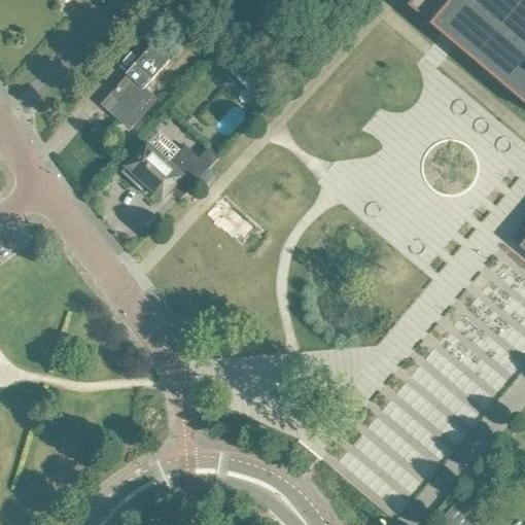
[(412,0),(409,4),(524,102),(524,237),(519,245),(524,249),(524,0),(412,0)]
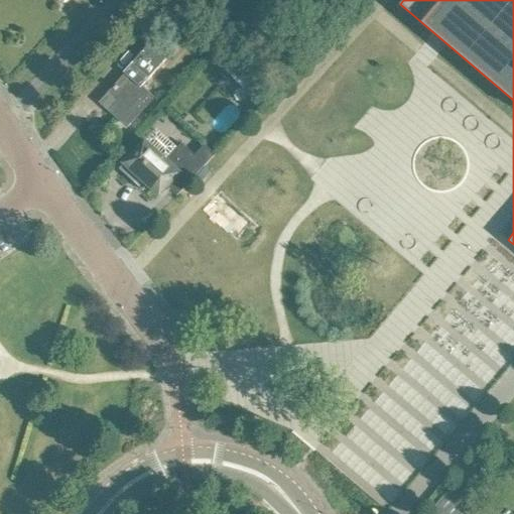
[(150,39),(172,15),(161,6),(140,29),(150,39)]
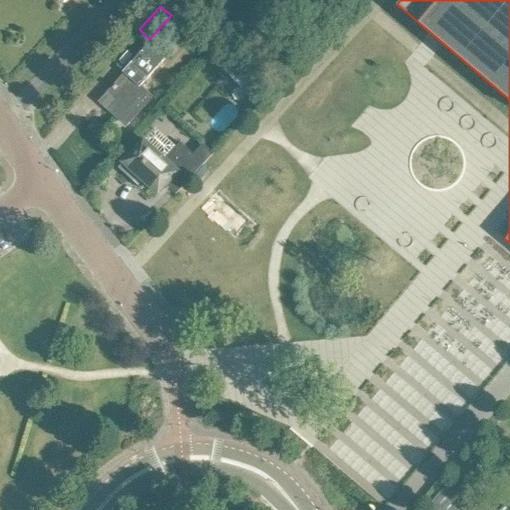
[(137,84),(161,55),(146,42),(121,70),(126,75),(120,81),(117,79),(99,100),(124,123),(137,108),(149,94),(137,84)]
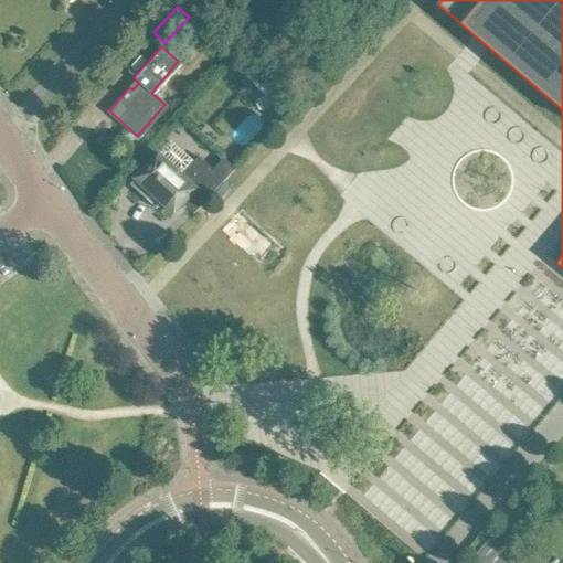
[(128,183),(155,206),(160,201),(173,212),(200,183),(210,192),(234,167),(222,156),(212,168),(198,155),(180,173),(157,151),(128,183)]
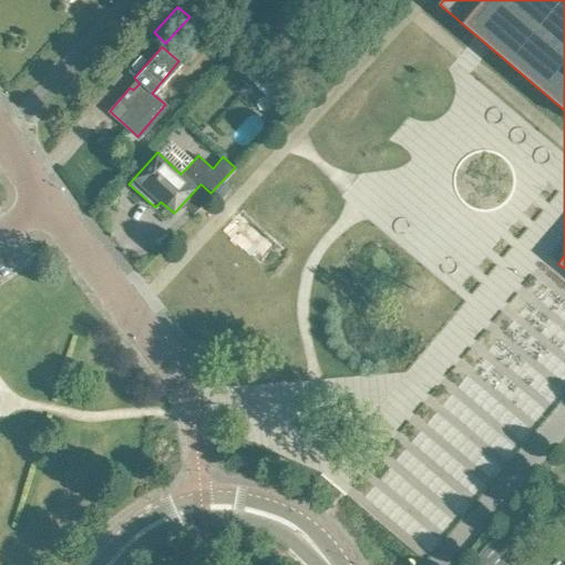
[(564,471),(564,434),(547,459),(564,471)]
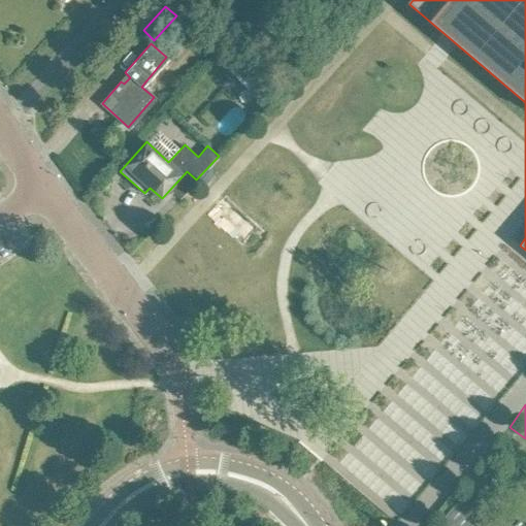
[(510,460),(499,472),(506,478),(517,477),(522,470),(510,460)]
